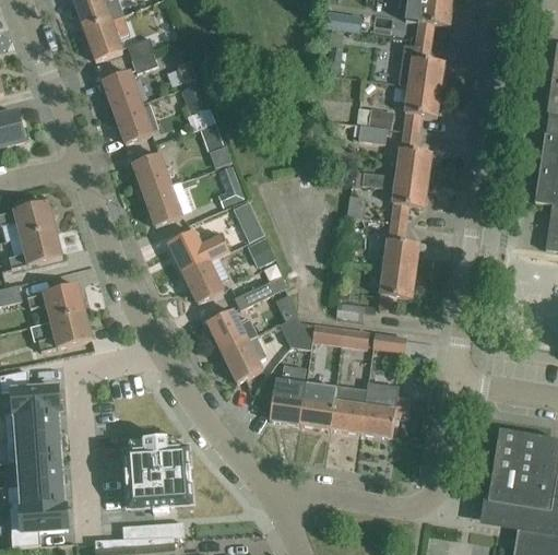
[(84,31),(110,22),(103,0),(73,0),(84,31)]
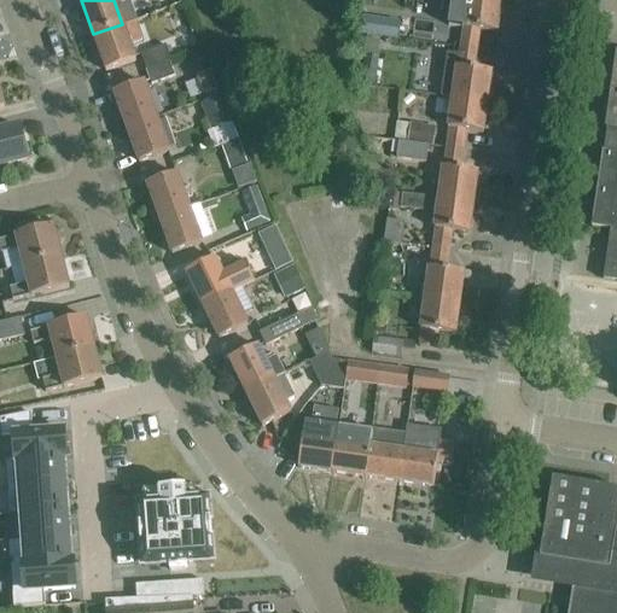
[(463,24),(460,44),(476,46),(478,27),(495,29),(500,0),(464,0),(461,24),(463,24)]
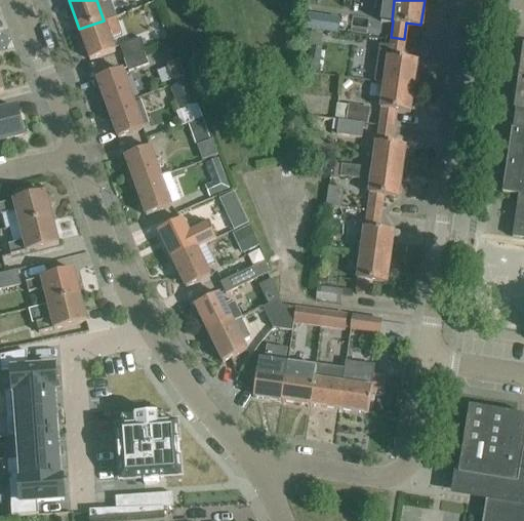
[(154,2),(143,7),(150,24),(161,19),(154,2)]
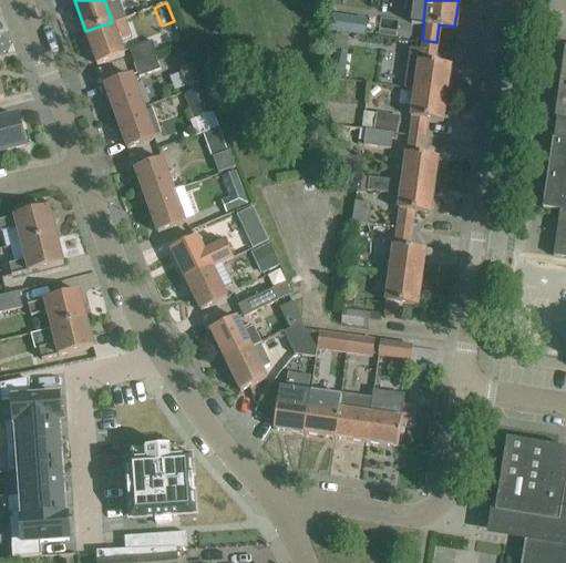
[(331,11),(329,27),(363,31),(366,16),(331,11)]
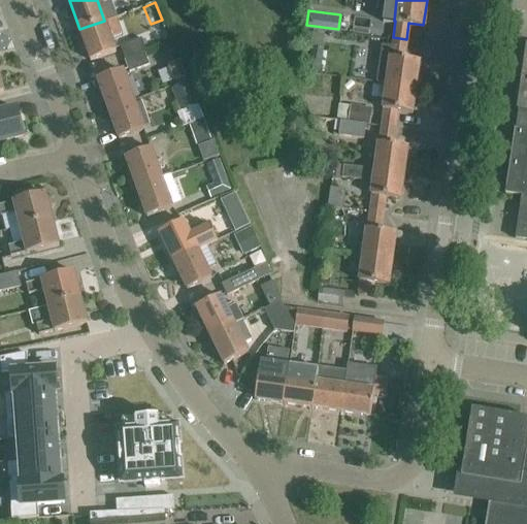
[(114,17),(104,21),(79,29),(90,58),(114,48),(110,36),(120,32),(114,17)]
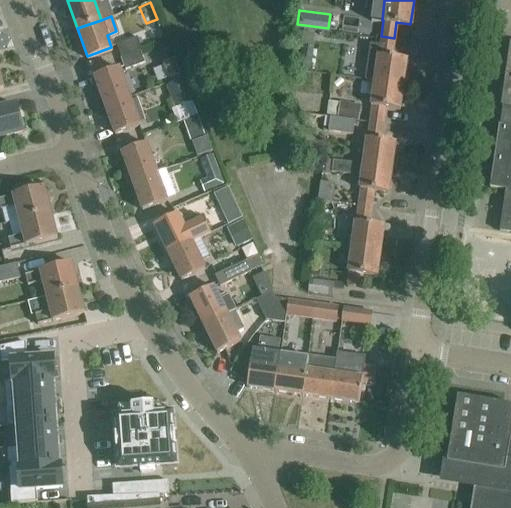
[(301,42),(312,43),(314,29),(302,28),(301,42)]
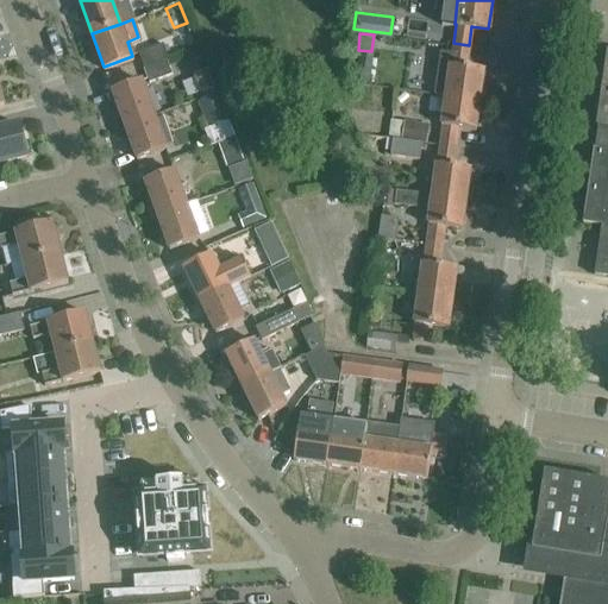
[(145,63),(164,56),(168,55),(162,41),(139,49),(145,63)]
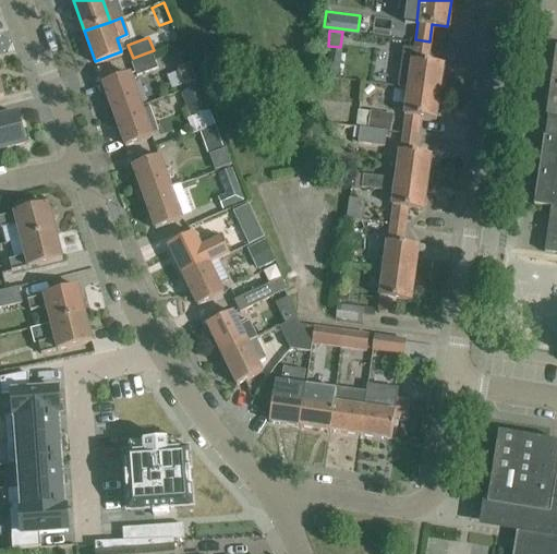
[(430,41),(415,39),(414,46),(402,45),(397,84),(408,85),(438,89),(443,61),(427,59),(430,41)]
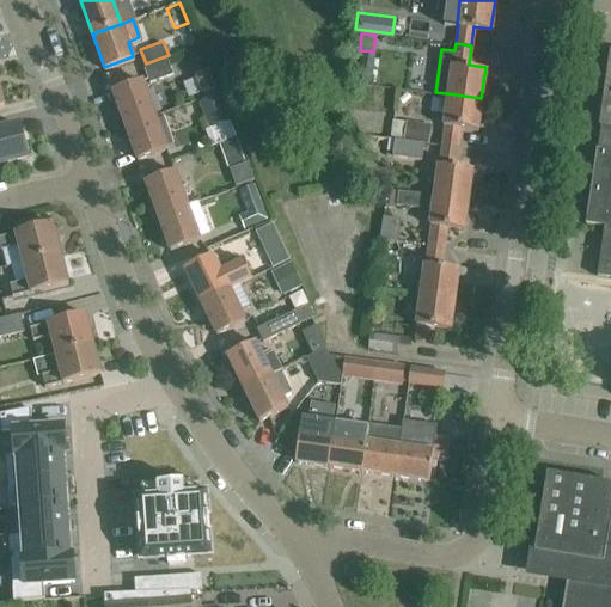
[(610,48),(610,49),(586,220),(585,219),(585,220),(604,224),(597,274),(610,275),(610,48)]
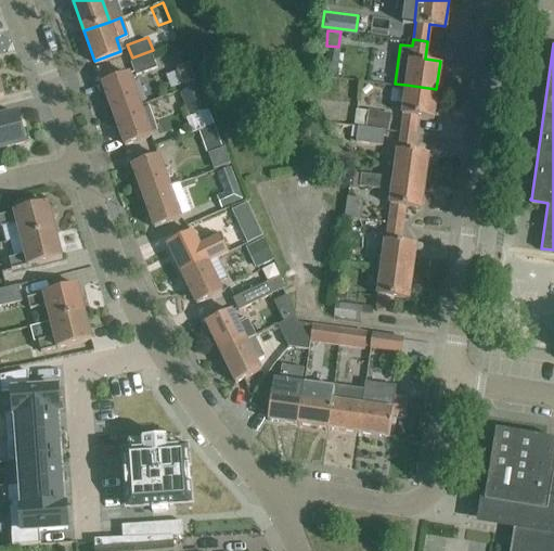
[(150,51),(132,58),(138,71),(155,64),(150,51)]
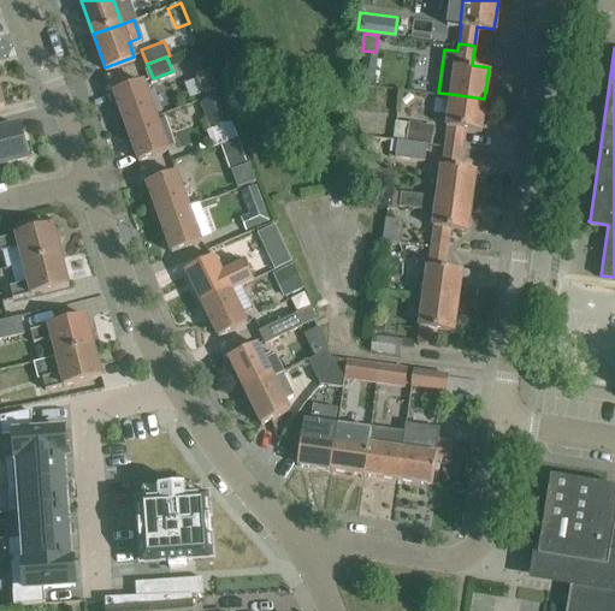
[(207,64),(195,69),(203,90),(216,85),(207,64)]
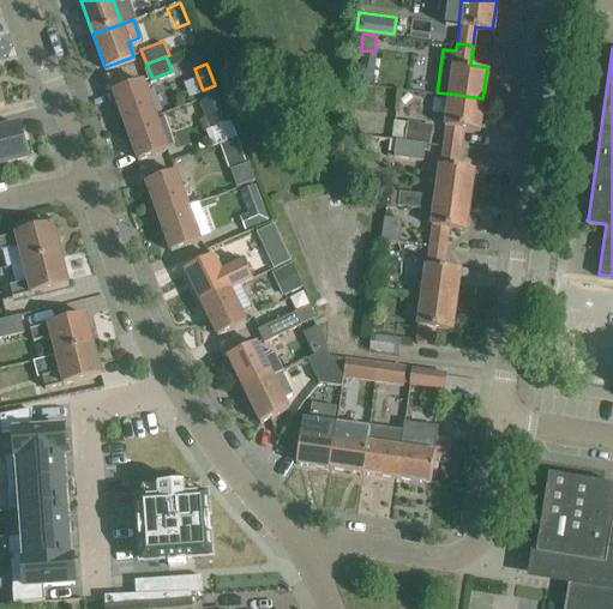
[(125,124),(154,113),(142,78),(112,89),(125,124)]
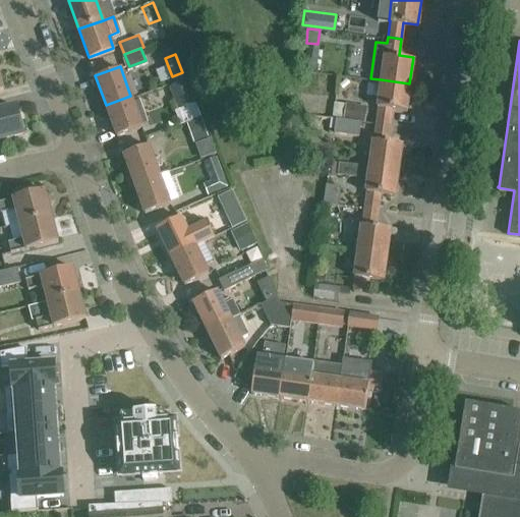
[(193,101),(184,76),(170,82),(178,106),(193,101)]
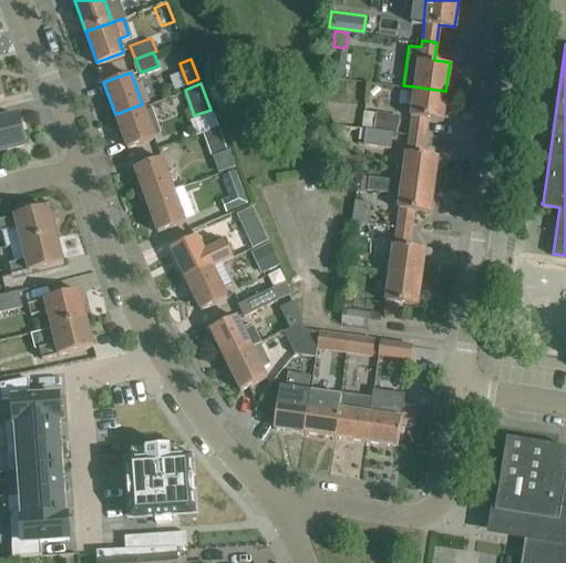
[(414,86),(408,133),(424,134),(426,116),(442,119),(445,91),(414,86)]
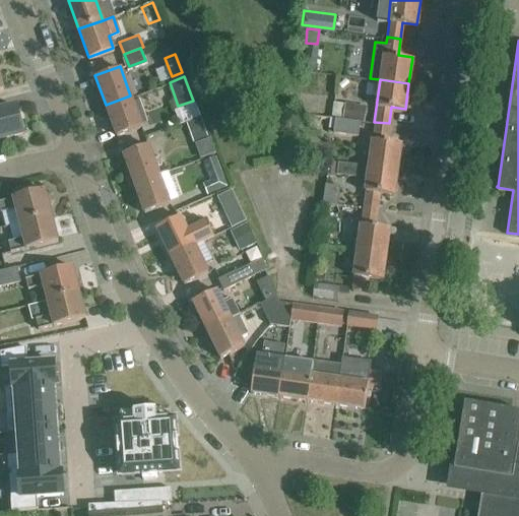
[(130,95),(106,105),(116,134),(141,125),(130,95)]
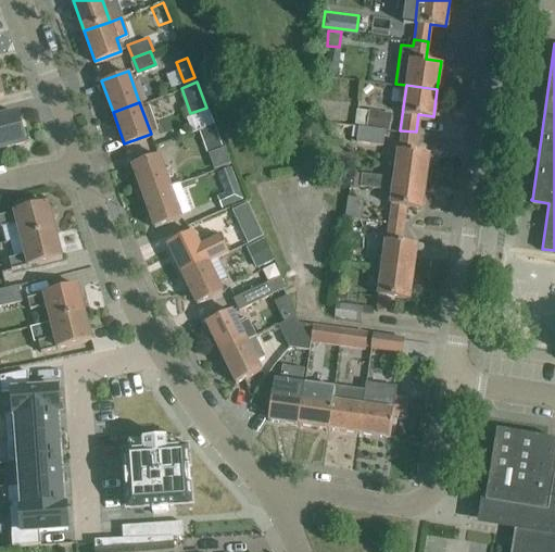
[(354,122),(360,123),(386,126),(389,127),(391,110),(356,105),(354,122)]
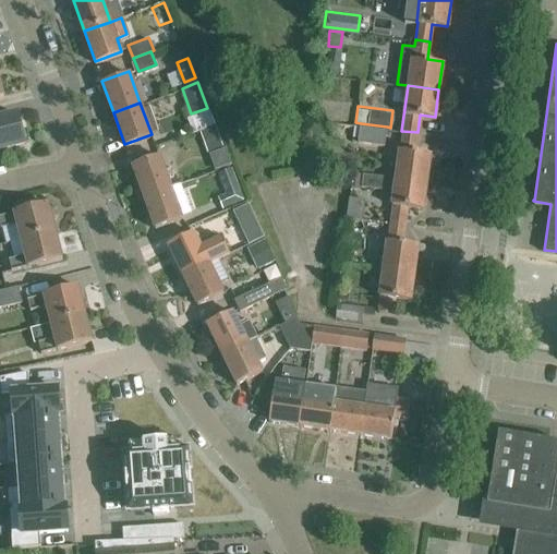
[(0,146),(24,141),(16,111),(0,115),(0,146)]
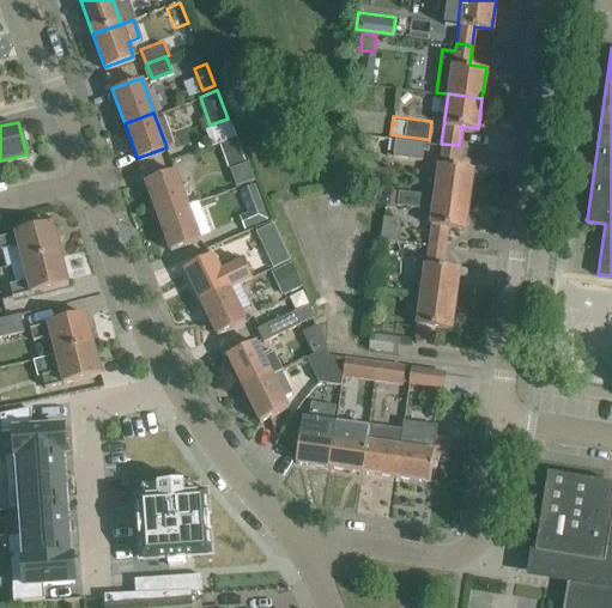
[(397,135),(394,152),(392,169),(420,172),(425,139),(397,135)]
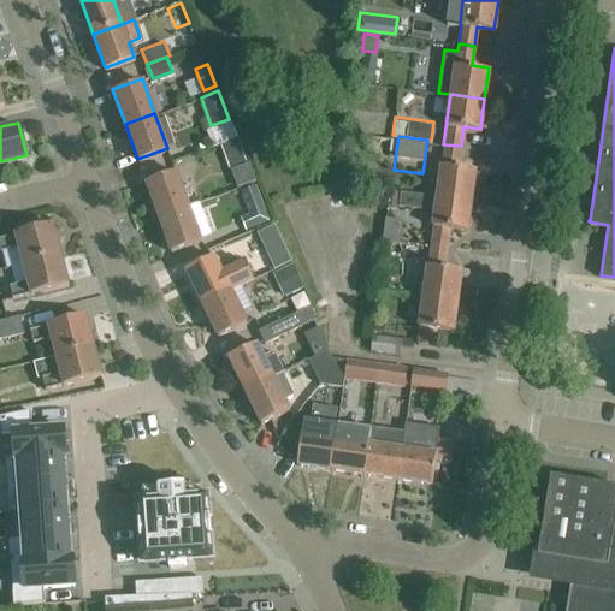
[(236,138),(222,143),(230,167),(246,162),(236,138)]
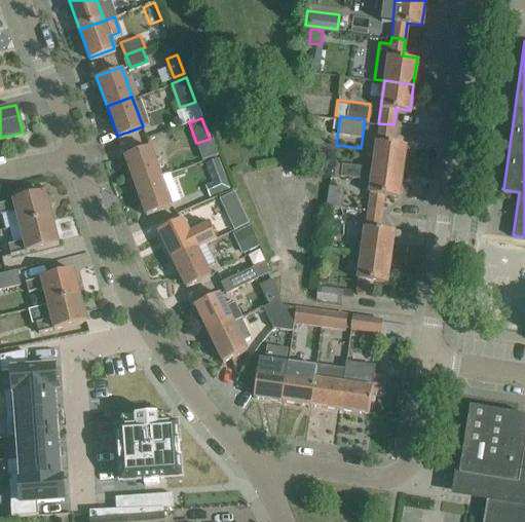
[(378,123),(373,165),(402,170),(405,144),(390,142),(394,124),(378,123)]
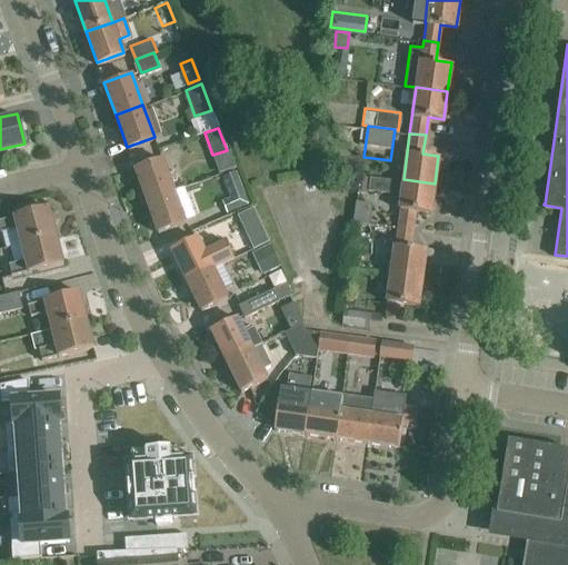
[(146,199),(172,189),(160,157),(135,167),(146,199)]
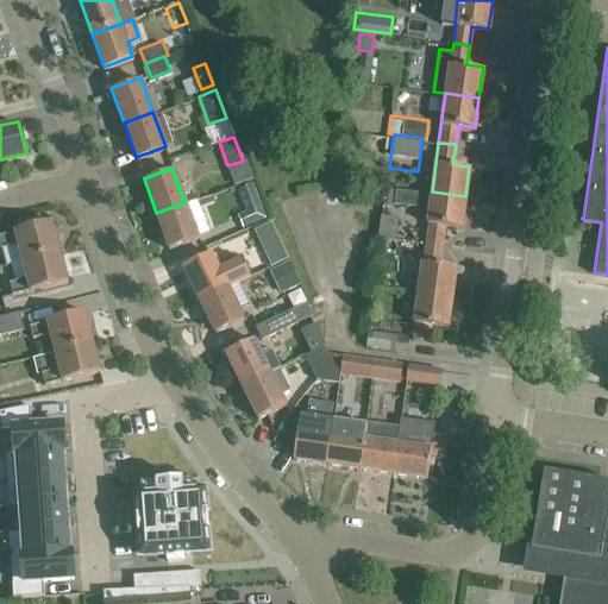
[(239,186),(249,208),(238,212),(242,221),(264,213),(252,181),(239,186)]
